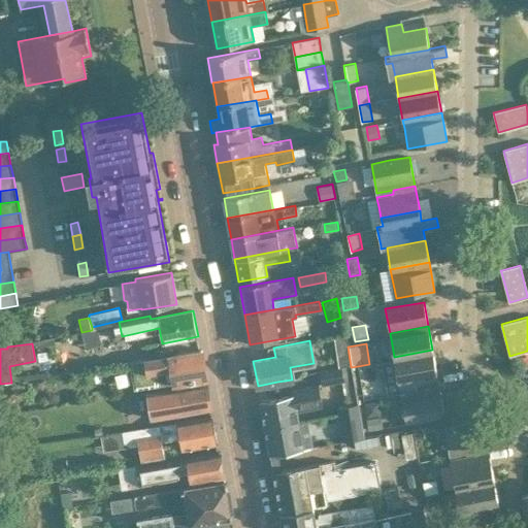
[(202,350),(129,362),(133,390),(158,386),(158,387),(206,378),(202,350)]
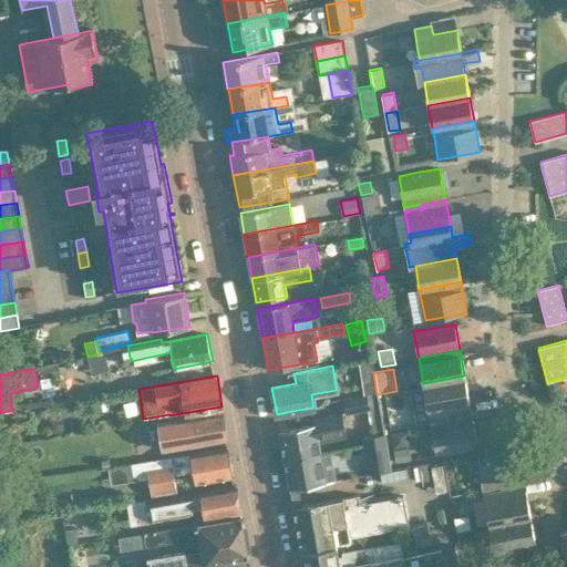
[(464,375),(423,383),(430,418),(445,414),(443,405),(470,401),(464,375)]
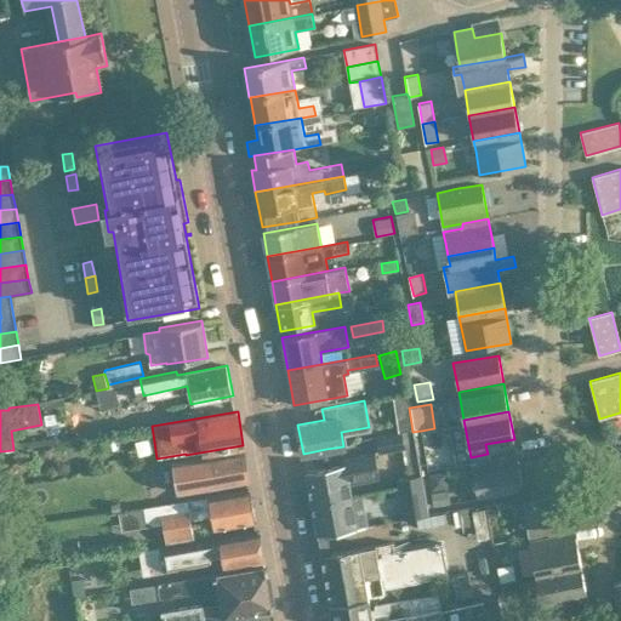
[(377,436),(381,454),(404,449),(402,432),(377,436)]
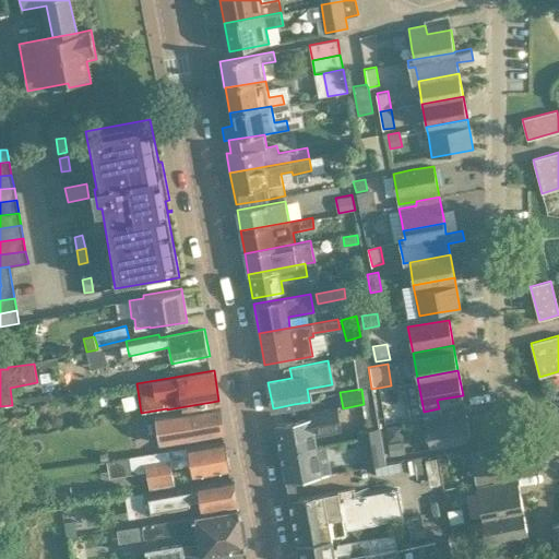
[(219,405),(156,415),(126,420),(128,430),(158,426),(158,430),(187,425),(189,438),(224,432),(219,405)]
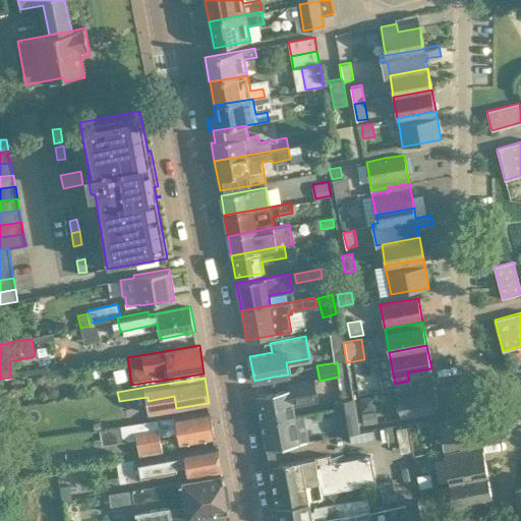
[(256,396),(262,421),(295,414),(293,405),(319,400),(314,379),(287,384),(288,390),(256,396)]
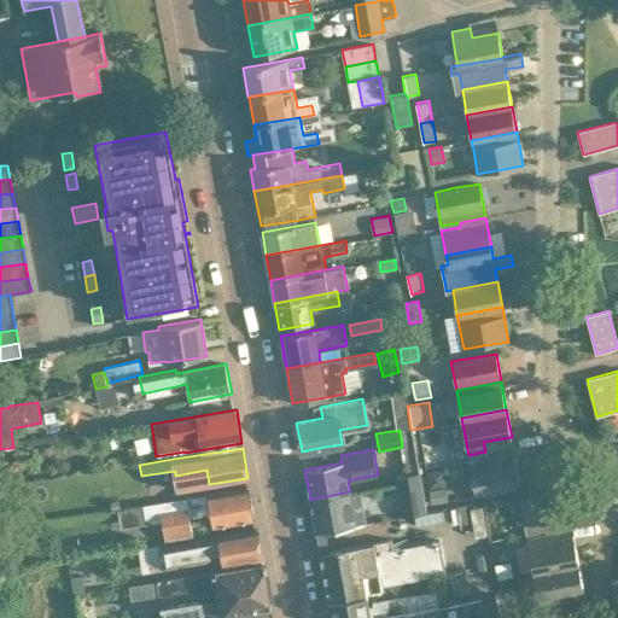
[(514,452),(490,455),(468,460),(476,495),(520,487),(514,452)]
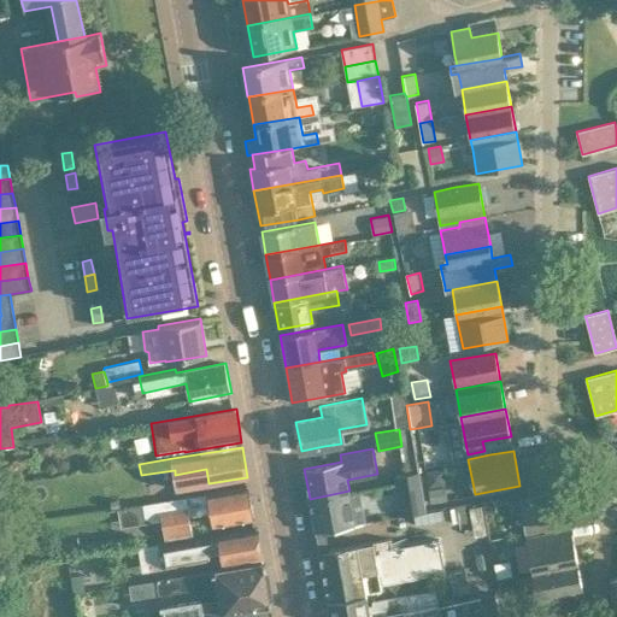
[(104,462),(105,469),(128,465),(127,453),(107,457),(109,462),(104,462)]
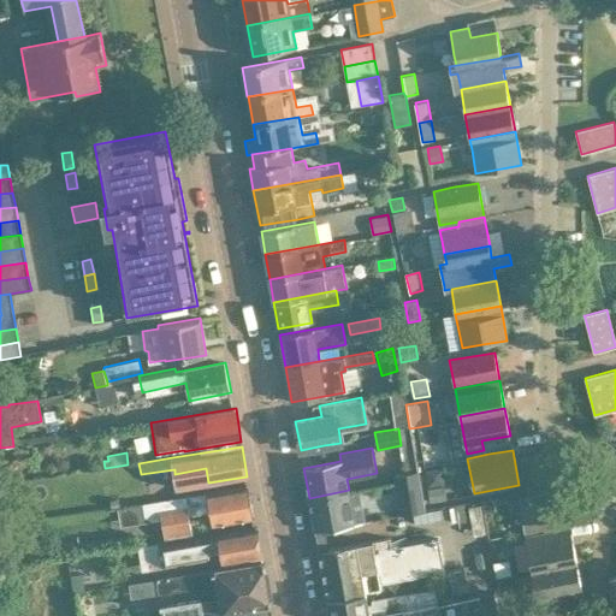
[(407,472),(395,474),(402,514),(414,513),(425,510),(419,471),(407,472)]
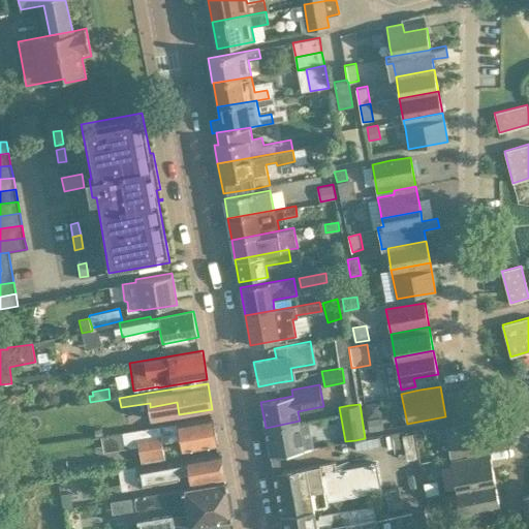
[(366,410),(369,431),(384,429),(382,416),(375,417),(374,409),(366,410)]
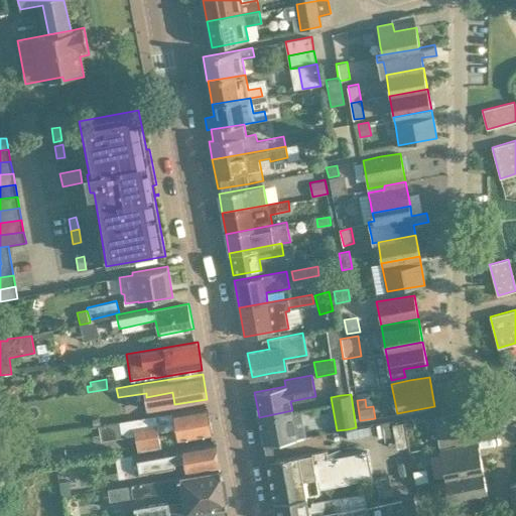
[(207,406),(119,422),(121,432),(126,435),(136,433),(139,450),(160,446),(157,431),(176,428),(178,439),(212,433),(207,406)]
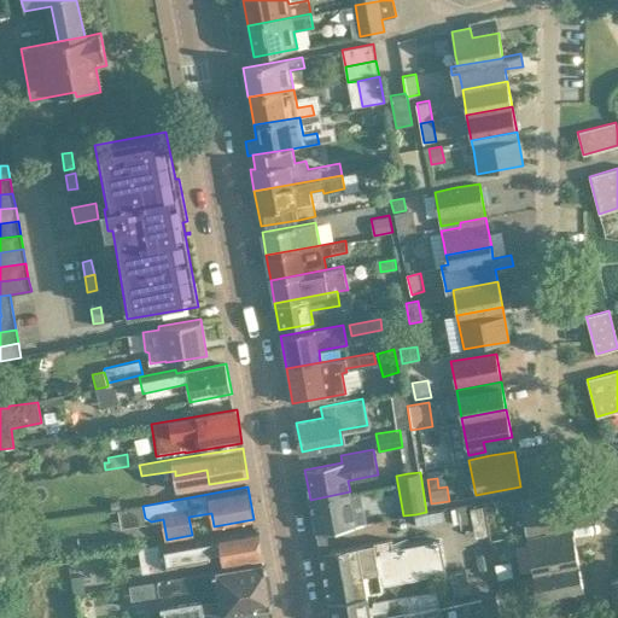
[(359,490),(350,491),(310,500),(316,532),(366,524),(359,490)]
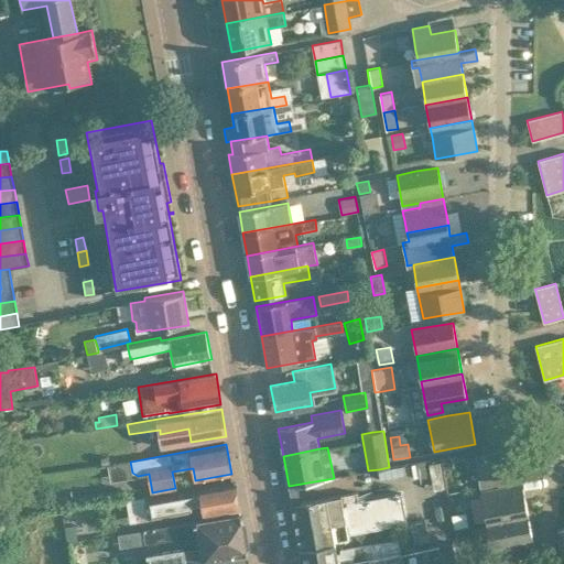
[(475,455),(478,477),(480,487),(521,479),(516,447),(475,455)]
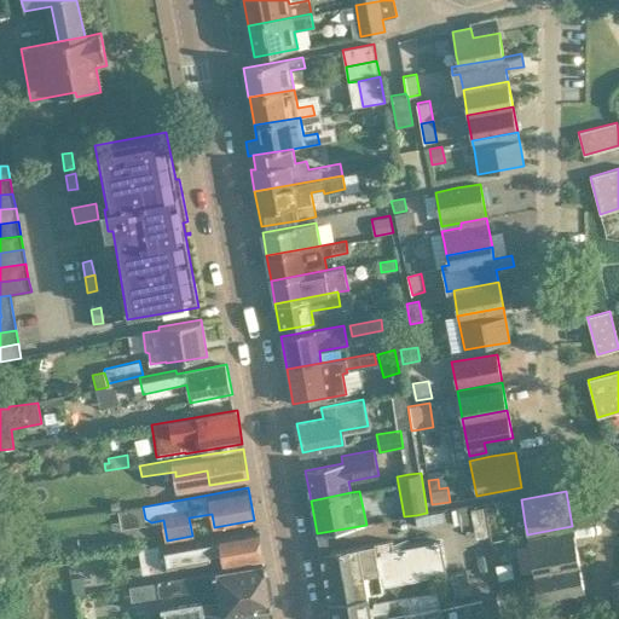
[(485,502),(486,512),(499,509),(498,499),(485,502)]
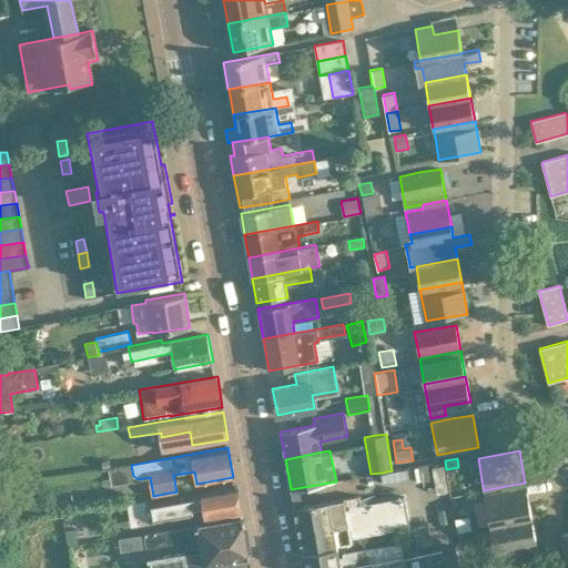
[(428,464),(418,465),(422,482),(432,480),(428,464)]
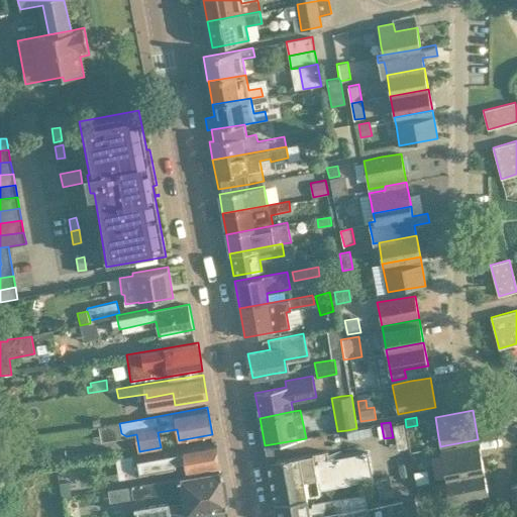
[(371,427),(347,431),(348,439),(372,435),(371,427)]
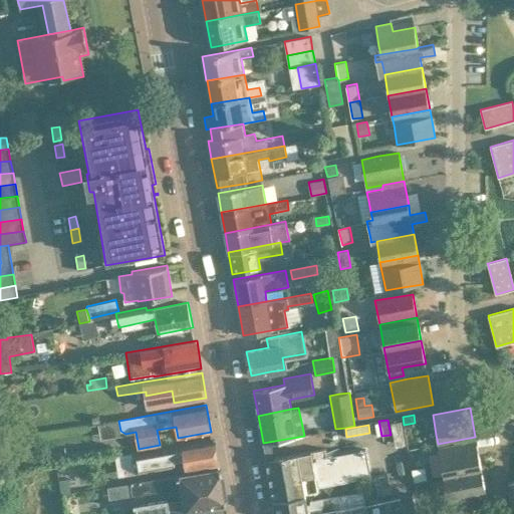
[(154,451),(133,454),(132,454),(135,468),(184,459),(186,470),(219,464),(214,440),(154,451)]
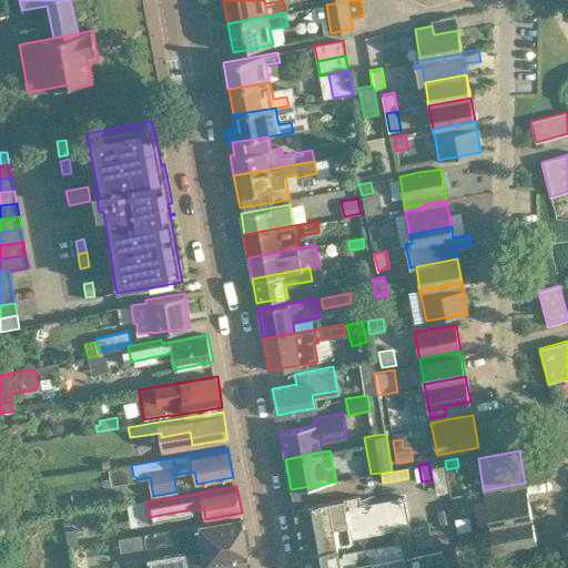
[(485,495),(490,526),(531,519),(528,496),(504,500),(501,492),(485,495)]
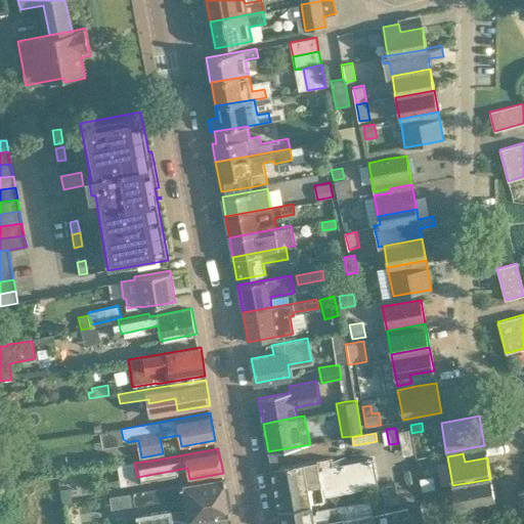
[(271,469),(278,511),(311,505),(311,503),(323,499),(322,494),(377,485),(372,456),(332,464),(331,457),(271,469)]
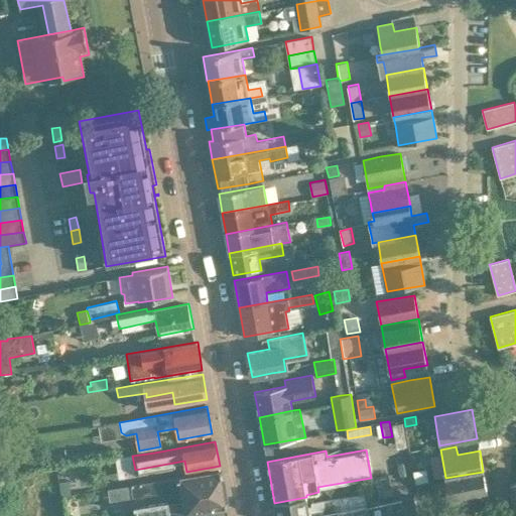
[(427,469),(414,471),(416,484),(429,481),(427,469)]
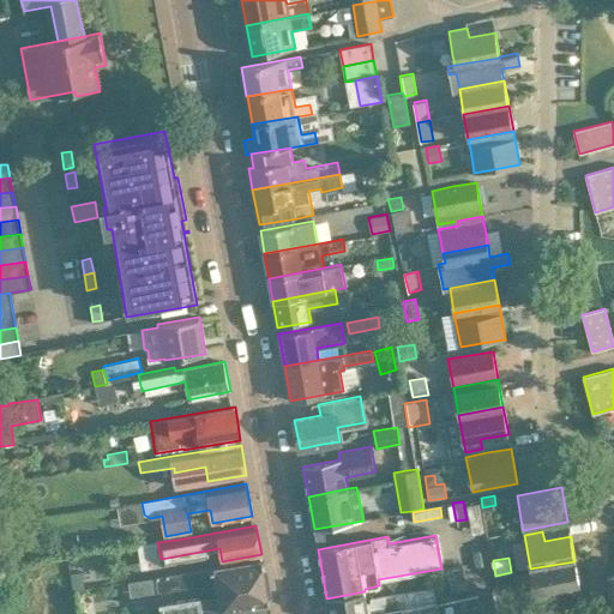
[(271,613),(263,560),(155,577),(157,593),(208,585),(208,582),(216,581),(218,594),(160,603),(161,613),(271,613)]
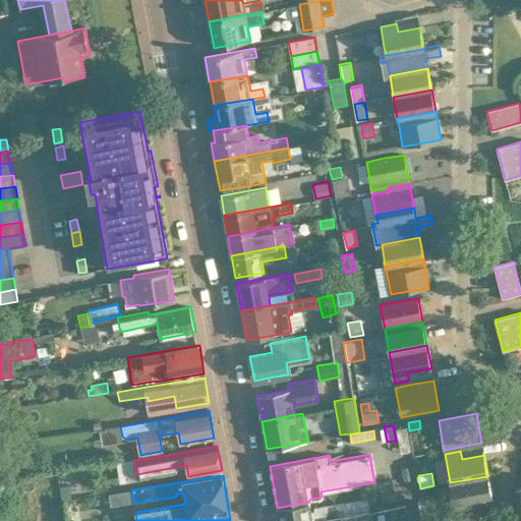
[(487,476),(450,482),(455,512),(471,509),(469,501),(491,497),(487,476)]
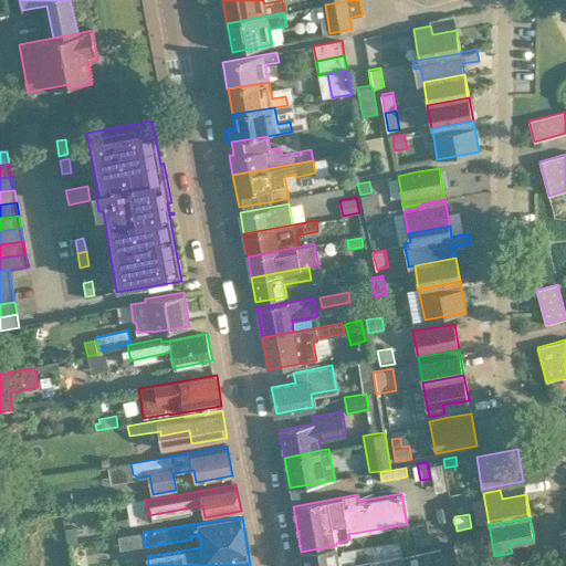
[(418,546),(432,542),(427,521),(412,524),(418,546)]
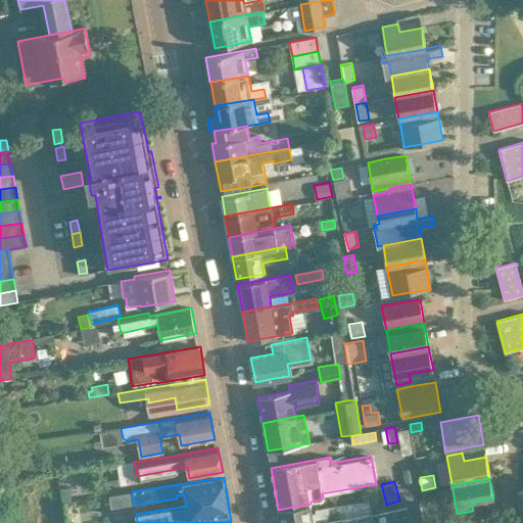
[(69,487),(59,488),(62,503),(72,502),(69,487)]
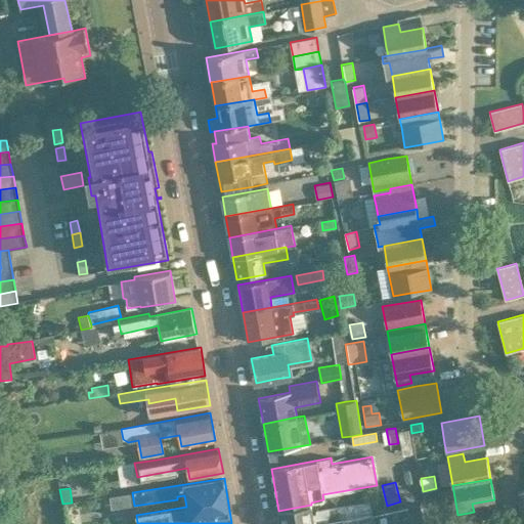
[(311,505),(278,511),(280,523),(315,523),(355,517),(373,514),(370,501),(353,505),(316,511),(317,514),(313,515),(311,505)]
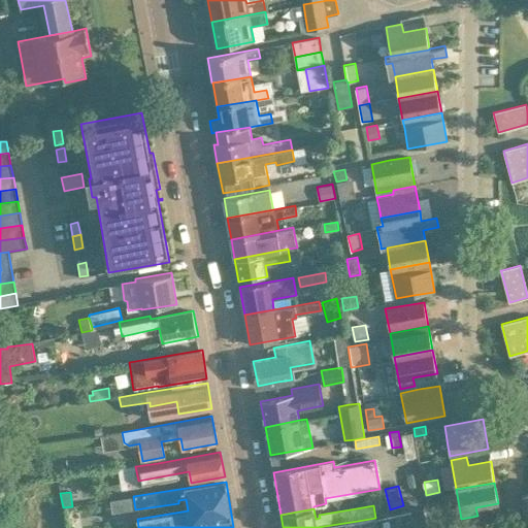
[(358,521),(318,527),(376,527),(375,520),(375,518),(358,521)]
